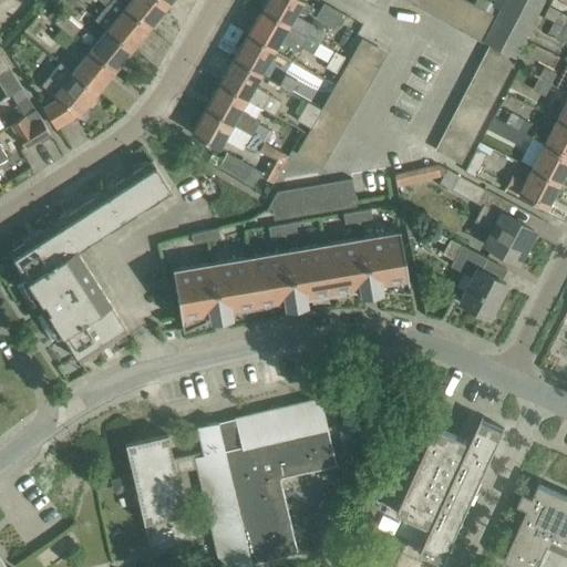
[(99,0),(105,4),(94,20),(106,31),(130,50),(147,29),(124,9),(125,8),(115,0),(99,0)]
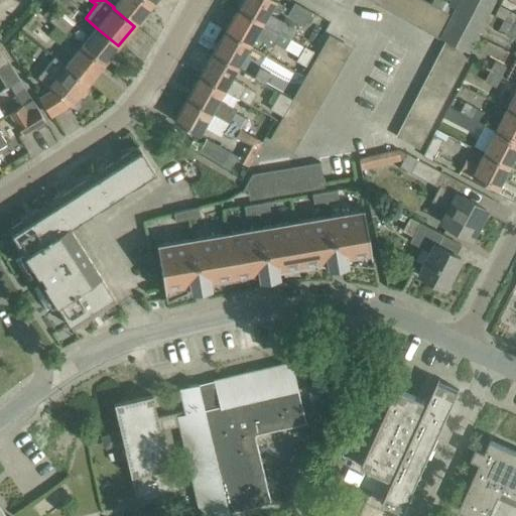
[(134,26),(151,5),(144,0),(119,0),(114,7),(113,8),(134,26)]
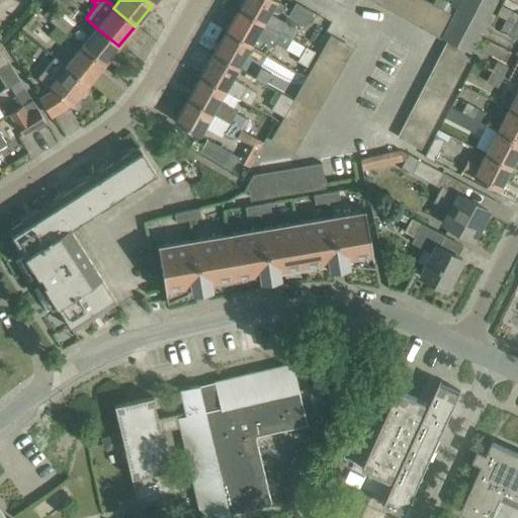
[(263,22),(275,0),(243,0),(239,9),(248,14),(263,22)]
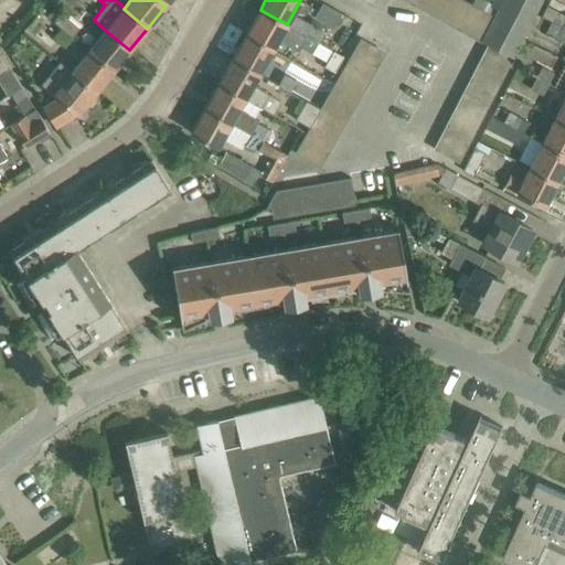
[(414,0),(413,3),(424,10),(428,0),(414,0)]
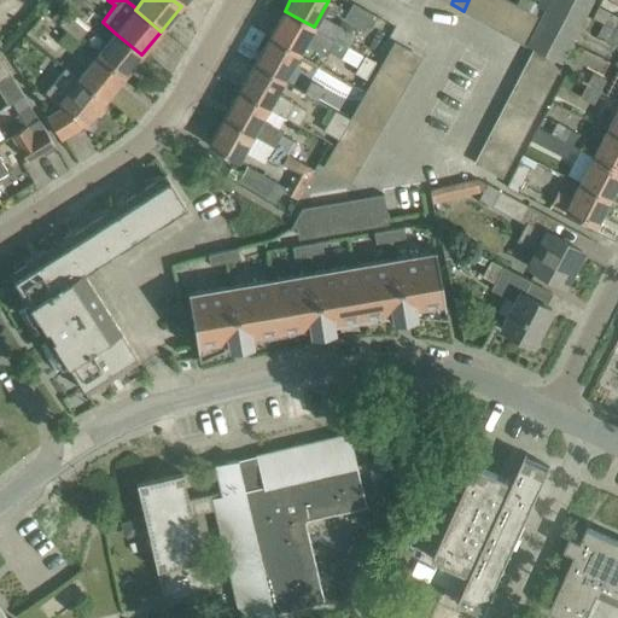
[(468,0),(464,11),(477,17),(485,0),(468,0)]
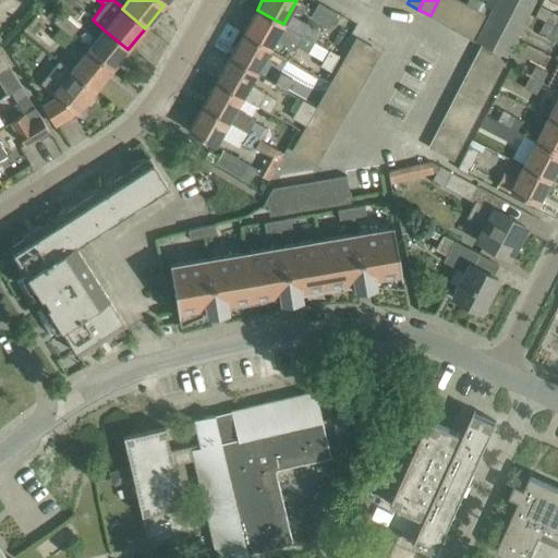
[(438,0),(431,15),(441,22),(452,0),(438,0)]
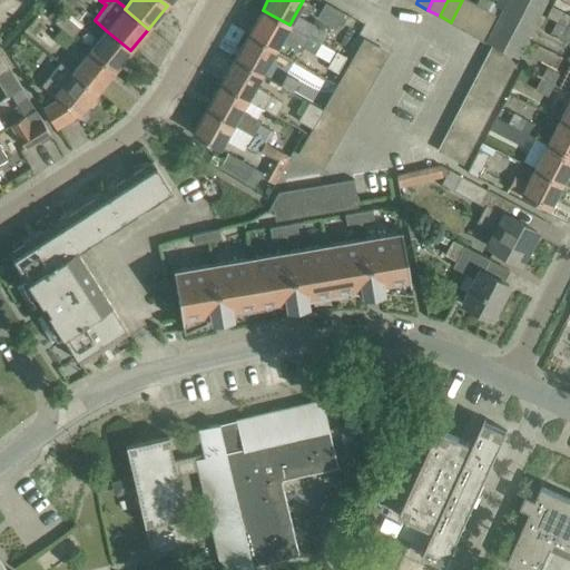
[(462,0),(451,22),(463,28),(475,3),(468,0),(462,0)]
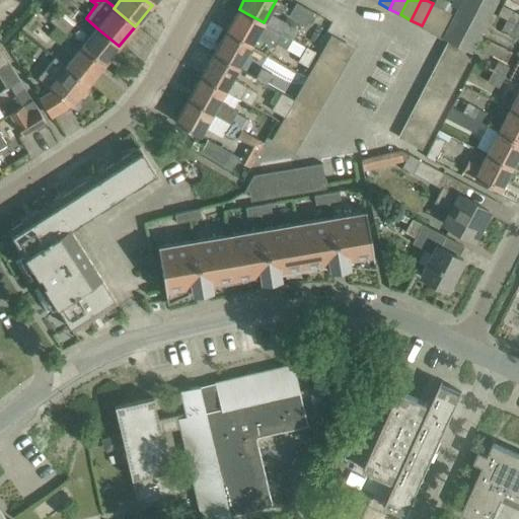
[(452,0),(450,5),(456,8),(453,14),(442,36),(448,40),(470,52),(497,0),(452,0)]
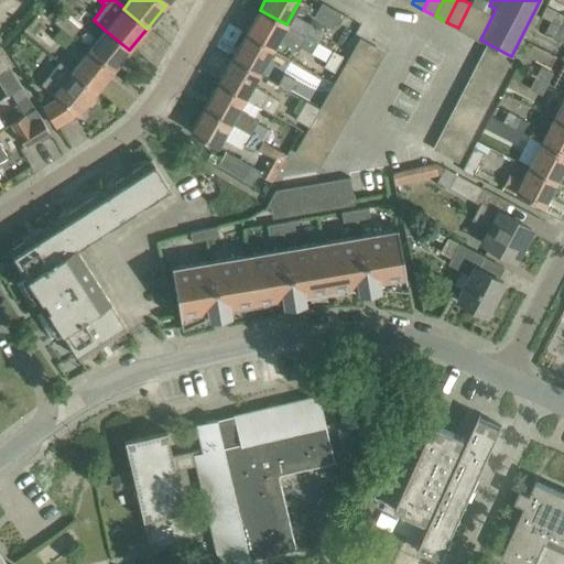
[(321,1),(313,17),(332,28),(340,13),(321,1)]
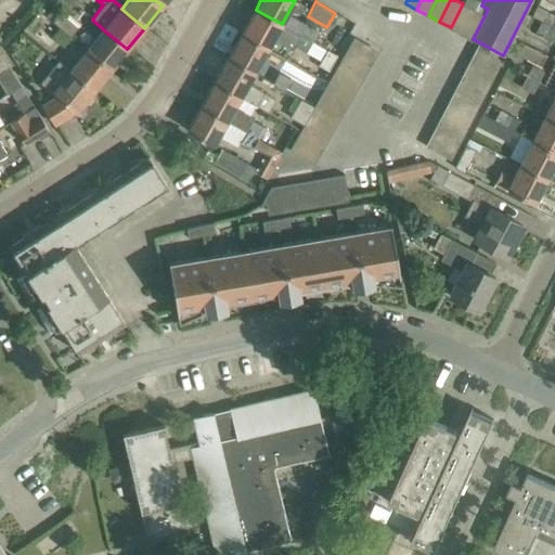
[(451,27),(462,34),(474,10),(463,3),(451,27)]
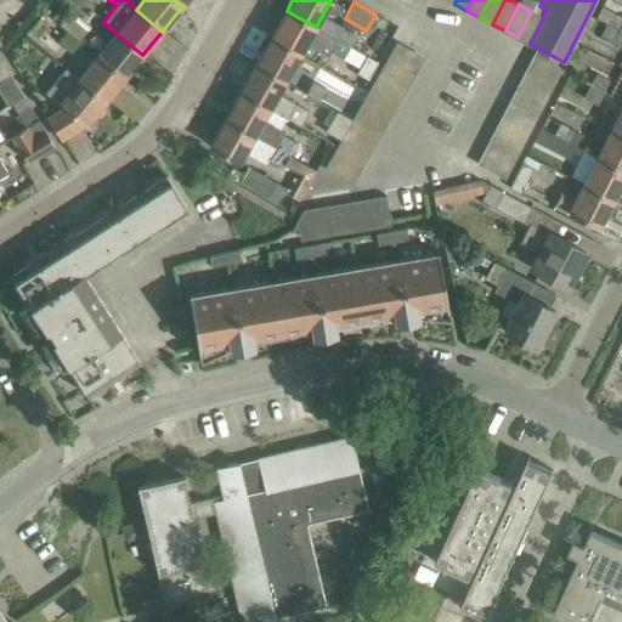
[(71,9),(67,12),(60,7),(50,20),(78,41),(91,26),(71,9)]
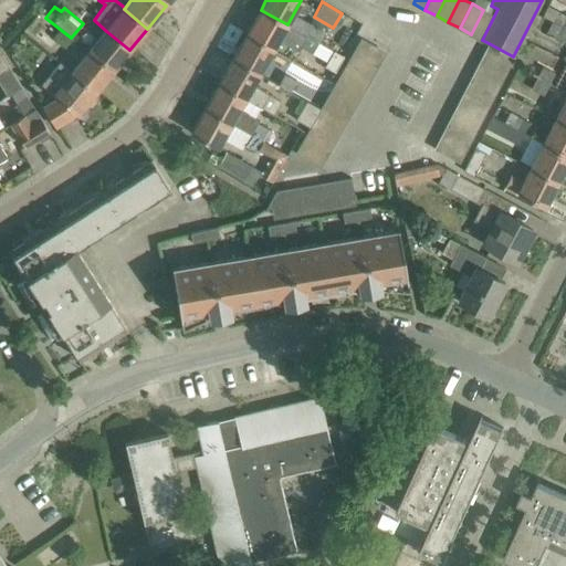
[(565,14),(549,7),(544,18),(563,27),(562,28),(565,30),(565,14)]
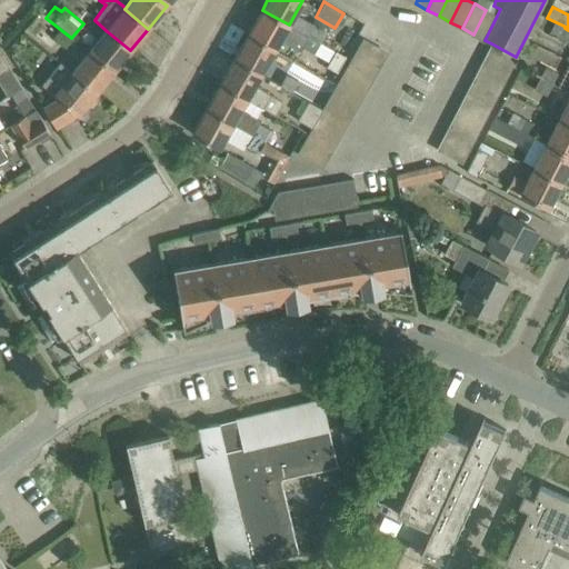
[(309,36),(289,25),(272,16),(262,10),(248,35),(275,50),(280,41),(300,51),(302,48),(315,55),(321,42),(309,36)]
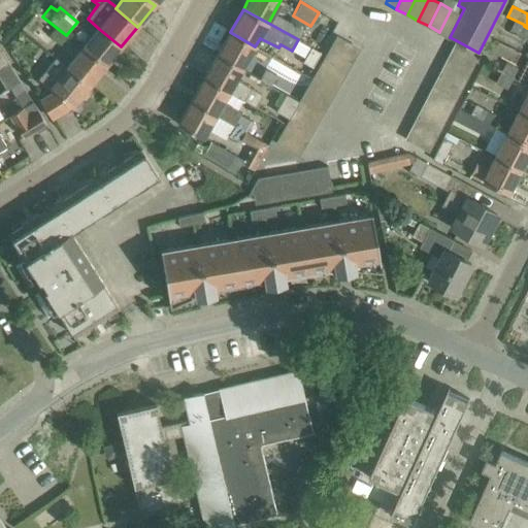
[(439,32),(450,37),(461,14),(451,9),(439,32)]
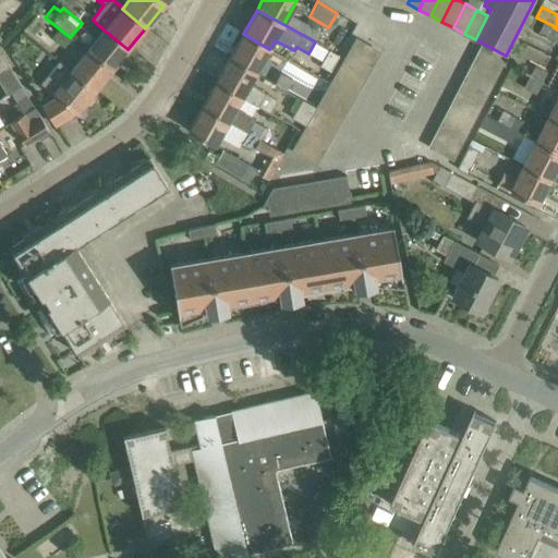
[(34,33),(37,27),(41,28),(63,46),(70,37),(45,17),(38,13),(26,27),(34,33)]
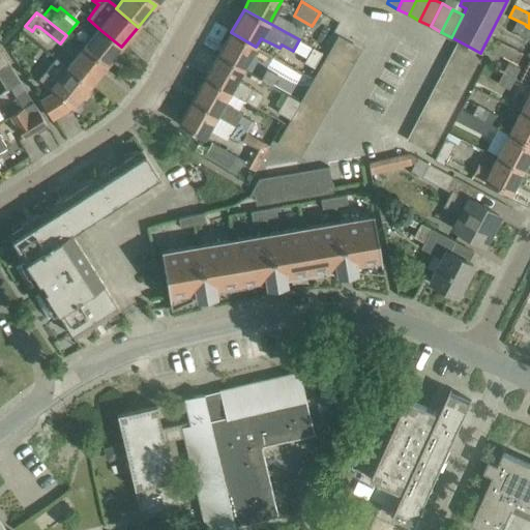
[(288,33),(299,39),(304,29),(293,23),(288,33)]
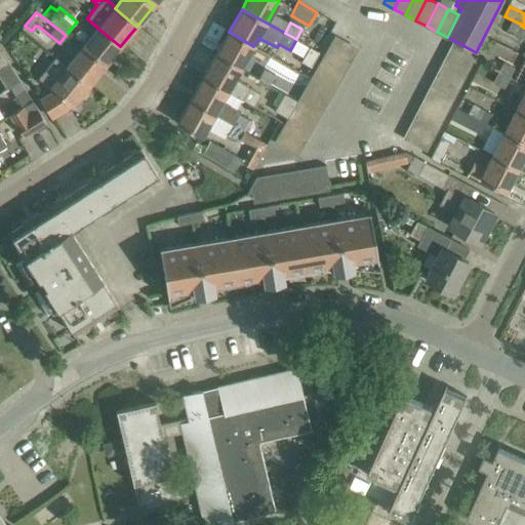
[(105,66),(120,46),(98,29),(83,49),(105,66)]
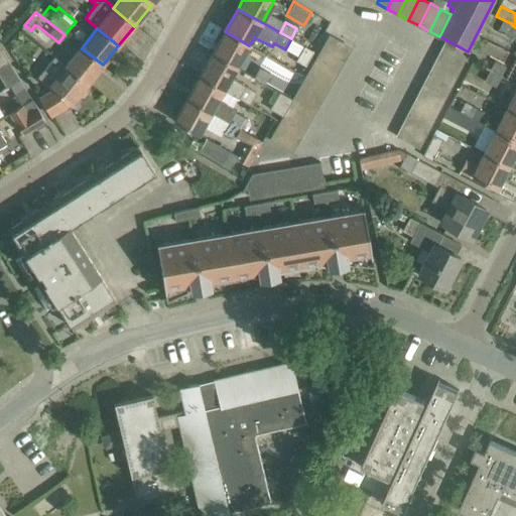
[(236,69),(249,45),(225,31),(212,53),(236,69)]
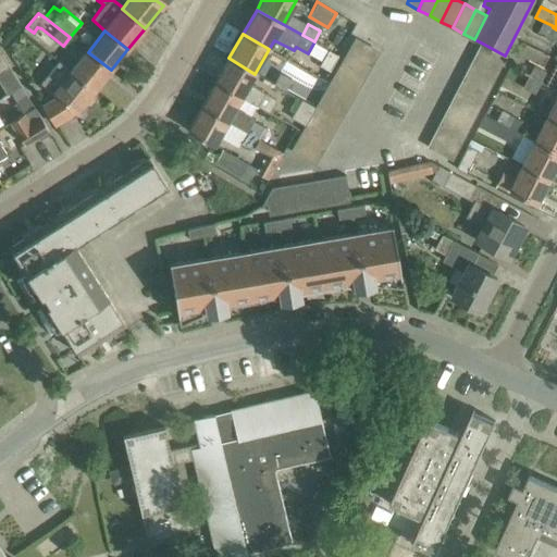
[(372,62),(379,51),(356,38),(349,49),(372,62)]
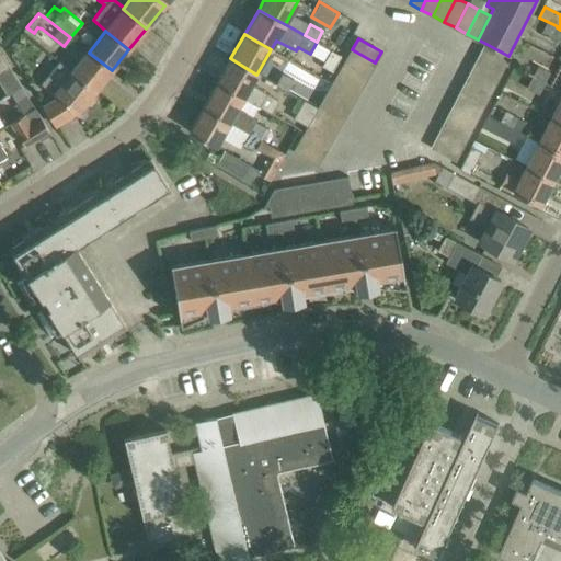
[(484,43),(479,55),(503,68),(508,56),(484,43)]
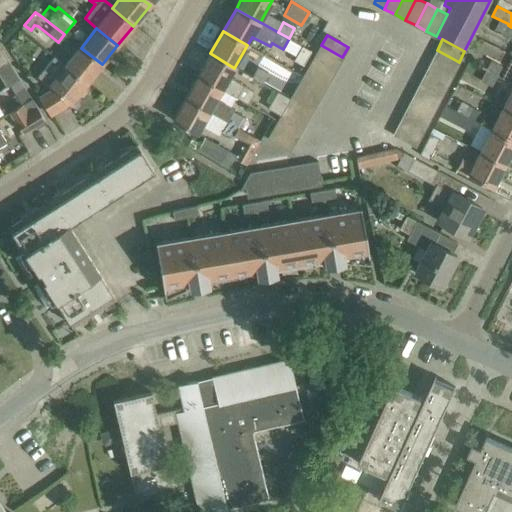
[(336,68),(342,57),(321,45),(315,56),(336,68)]
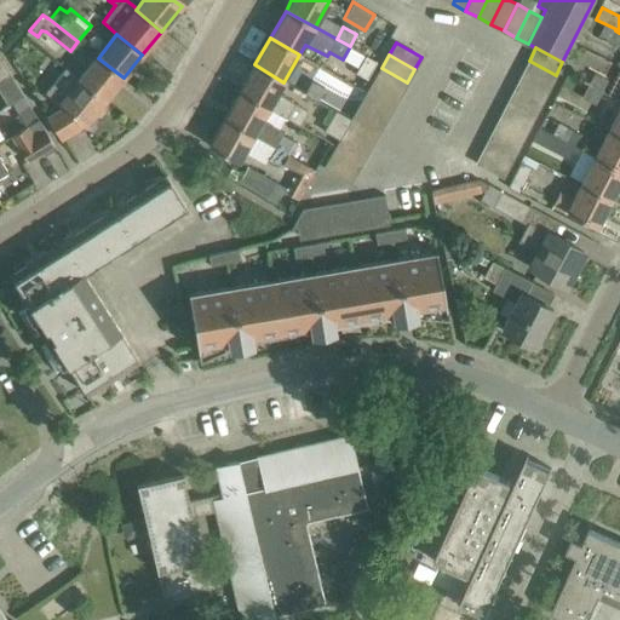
[(103,102),(124,78),(98,58),(80,81),(79,82),(103,102)]
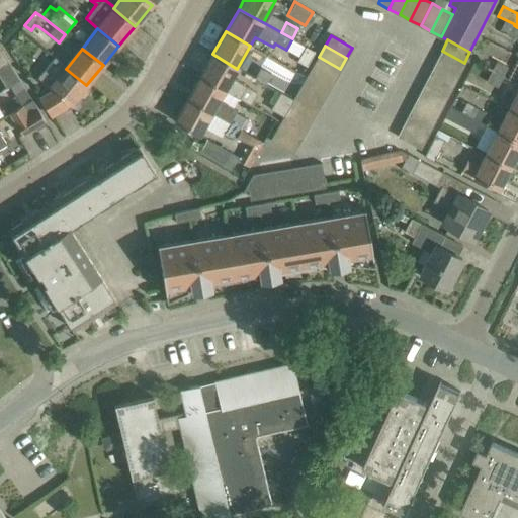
[(464,63),(442,51),(437,61),(459,73),(464,63)]
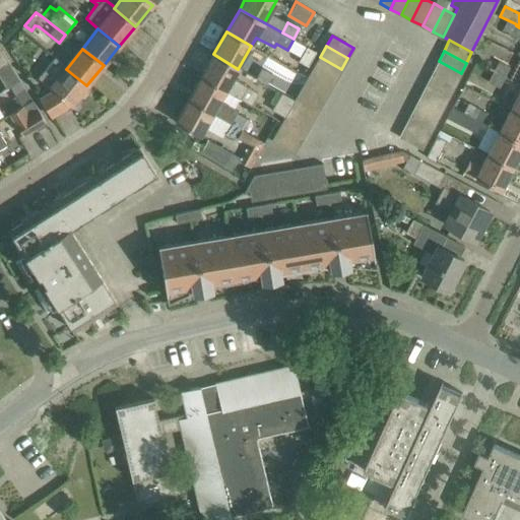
[(233,78),(238,69),(213,54),(200,76),(225,90),(240,99),(247,86),(233,78)]
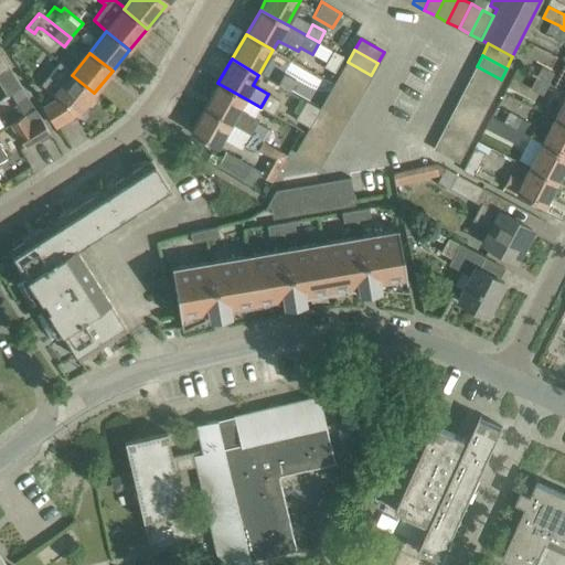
[(59,62),(57,63),(41,84),(56,96),(44,107),(56,127),(71,117),(70,115),(74,110),(77,114),(82,108),(84,110),(87,110),(93,104),(93,100),(91,98),(94,93),(72,75),(73,74),(59,62)]
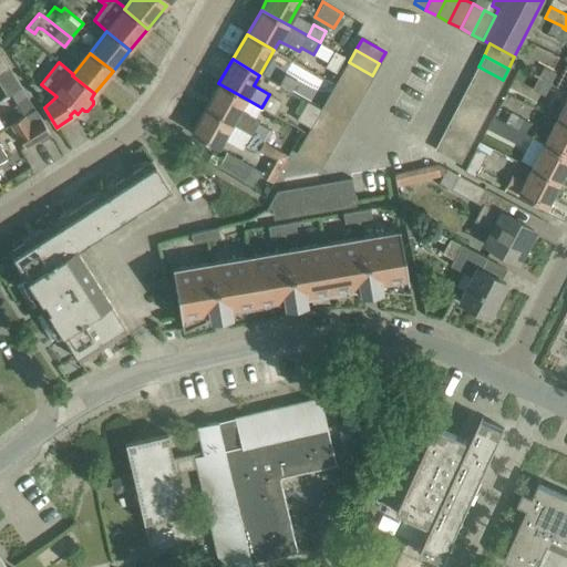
[(366,86),(372,75),(349,62),(342,73),(366,86)]
